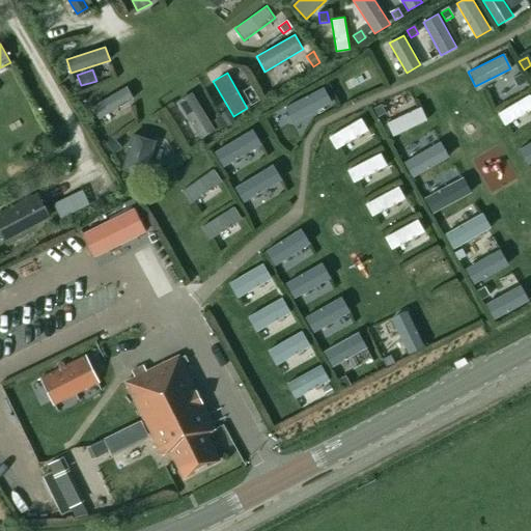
[(520,75),(512,79),(516,88),(525,84),(525,83),(520,75)]
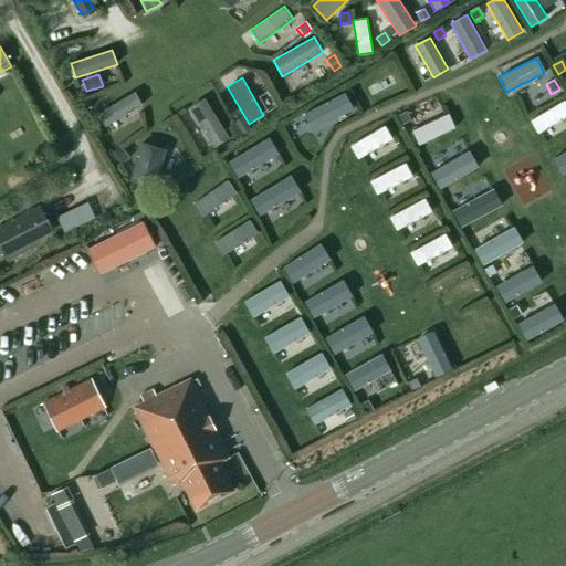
[(105,127),(143,105),(134,92),(97,114),(105,127)]
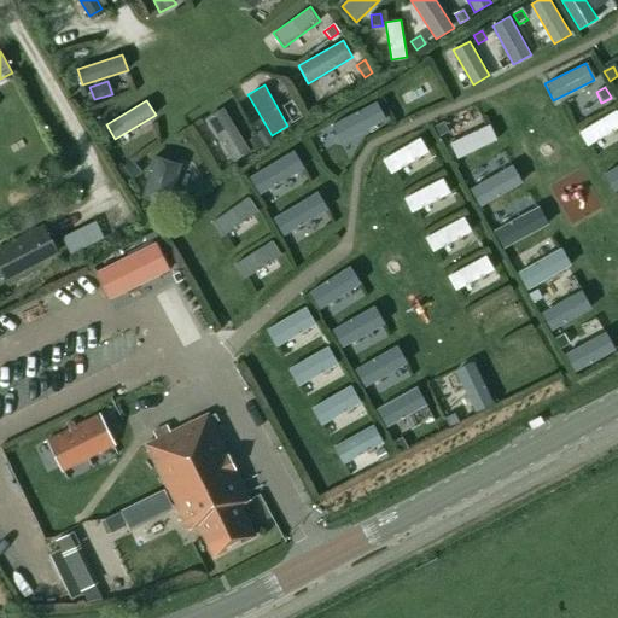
[(302,117),(292,100),(283,105),(292,122),(302,117)]
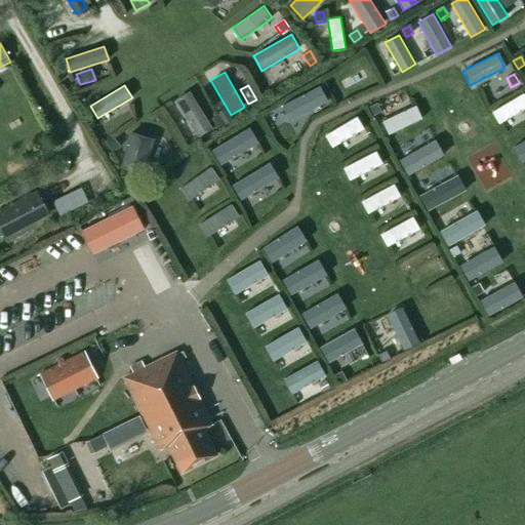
[(289,122),(329,102),(321,85),(281,106),(289,122)]
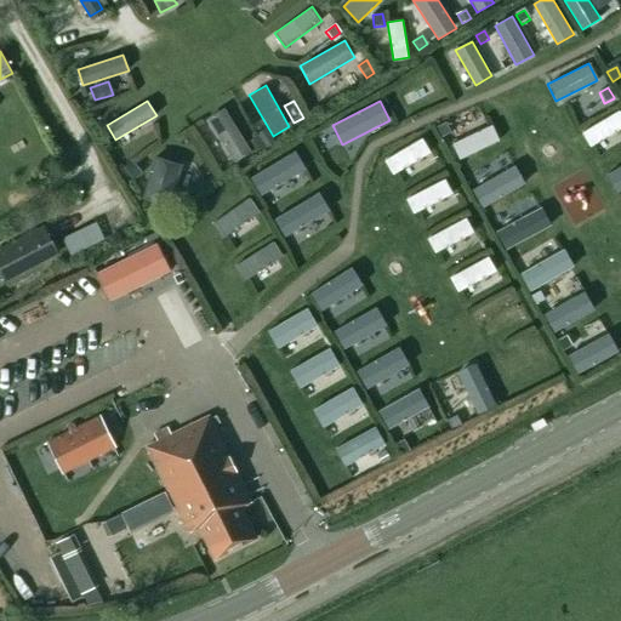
[(233,159),(249,151),(224,112),(209,121),(233,159)]
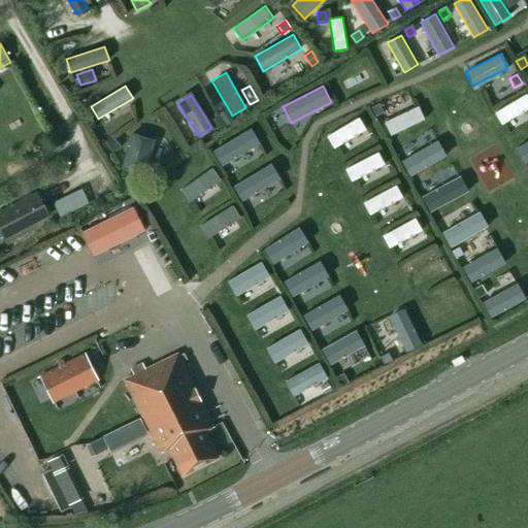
[(527,108),(527,99),(525,95),(493,113),(500,126),(527,108)]
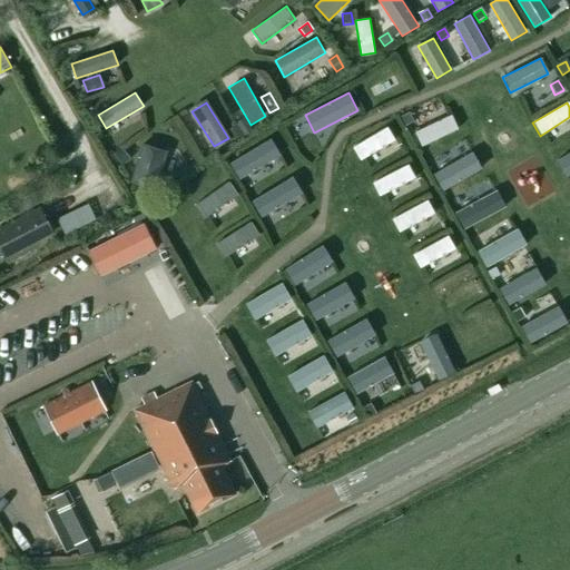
[(410,112),(401,117),(405,127),(414,123),(410,112)]
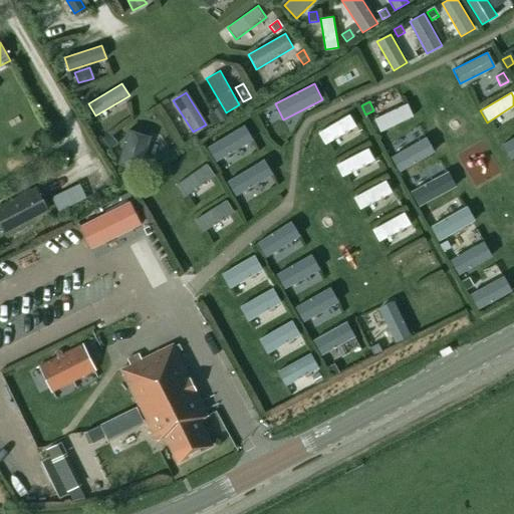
[(414,116),(408,103),(373,119),(380,133),(414,116)]
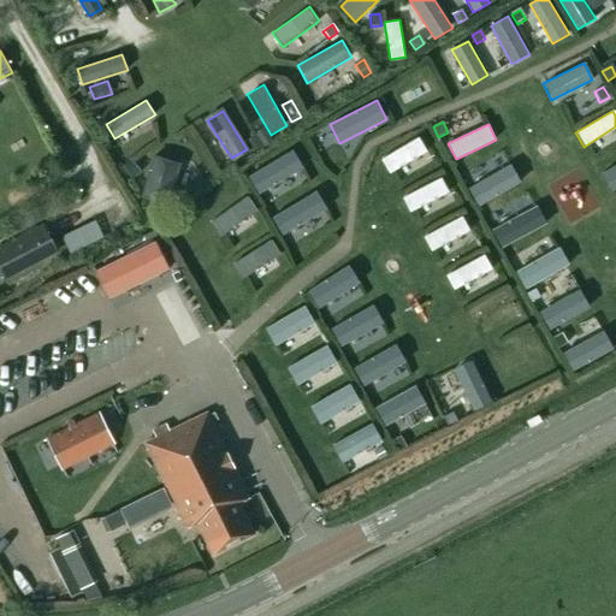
[(264,129),(256,134),(264,147),(272,141),(264,129)]
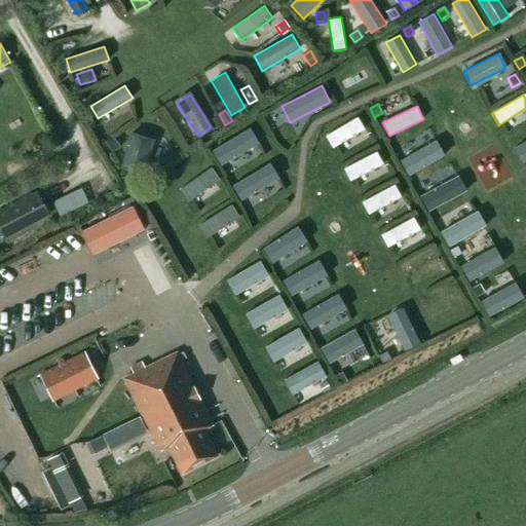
[(219,116),(209,123),(213,129),(224,123),(219,116)]
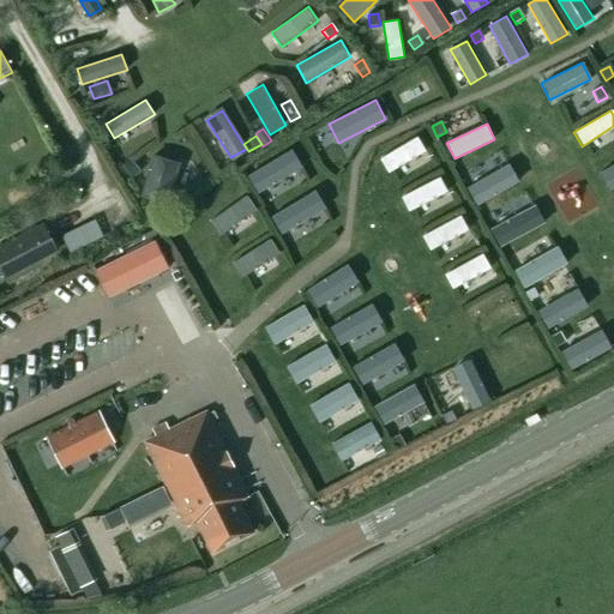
[(389,173),(426,150),(419,137),(381,160),(389,173)]
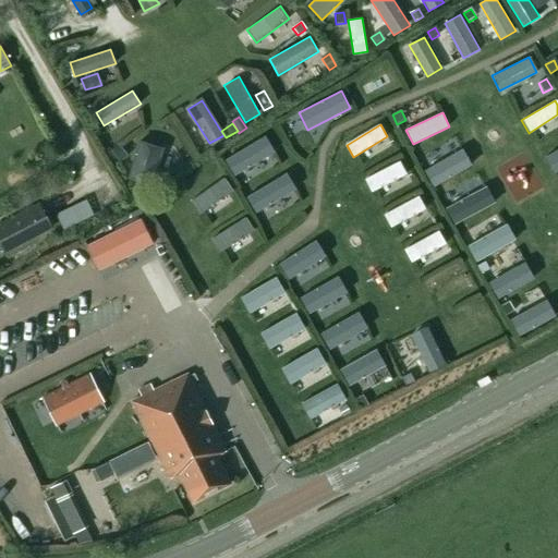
[(234,176),(275,152),(266,135),(225,159),(234,176)]
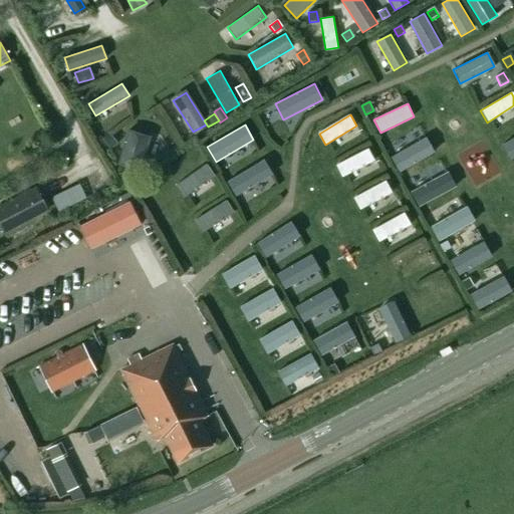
[(141,171),(152,136),(127,130),(117,164),(141,171)]
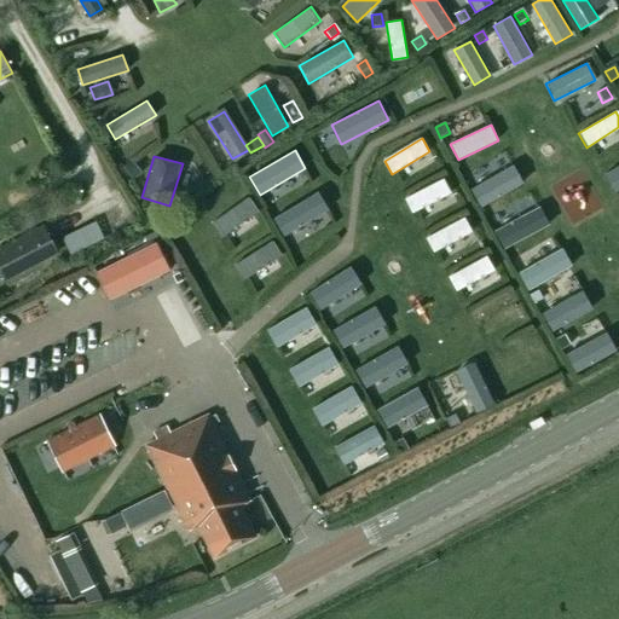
[(132,163),(125,169),(132,179),(139,173),(132,163)]
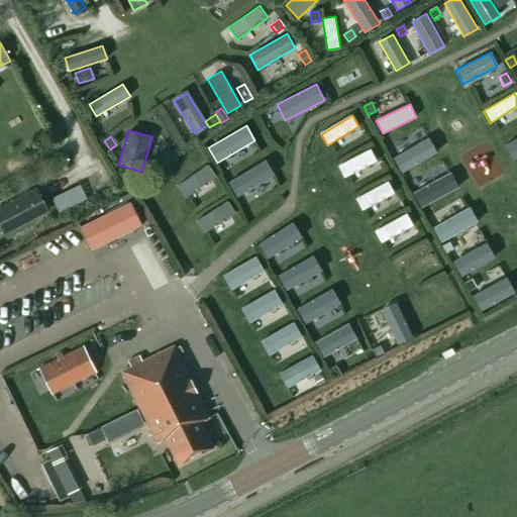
[(438,152),(429,137),(393,159),(402,174),(438,152)]
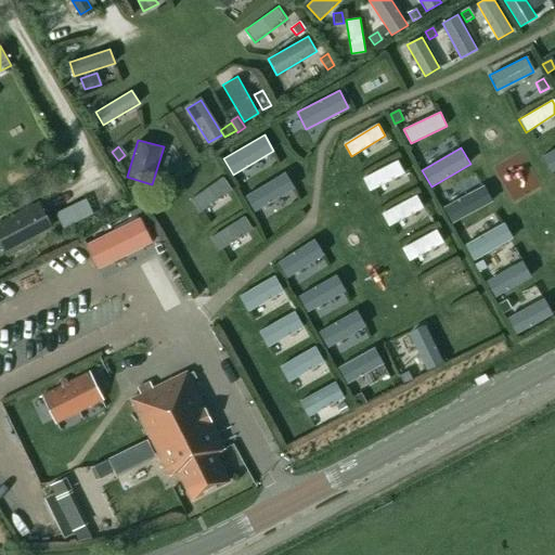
[(554,169),(554,147),(540,157),(550,173),(554,169)]
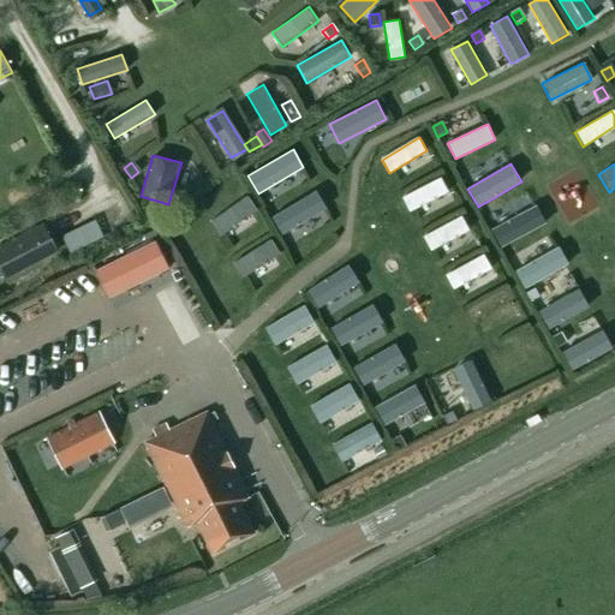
[(410,213),(448,191),(441,178),(402,198),(410,213)]
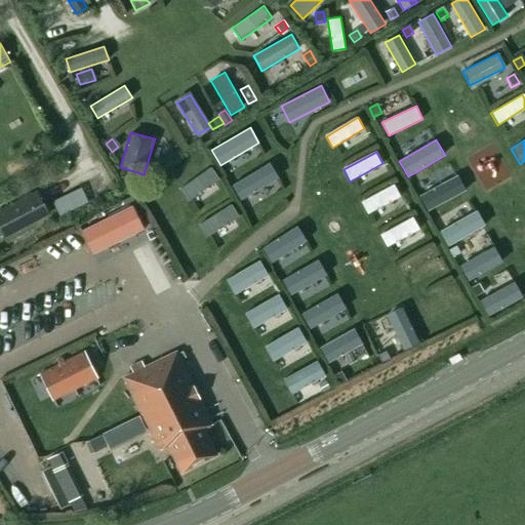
[(241,200),(279,177),(270,162),(232,186),(241,200)]
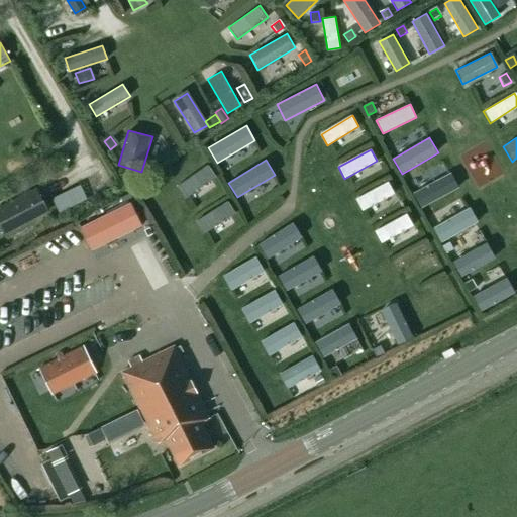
[(185,199),(217,177),(208,165),(176,187),(185,199)]
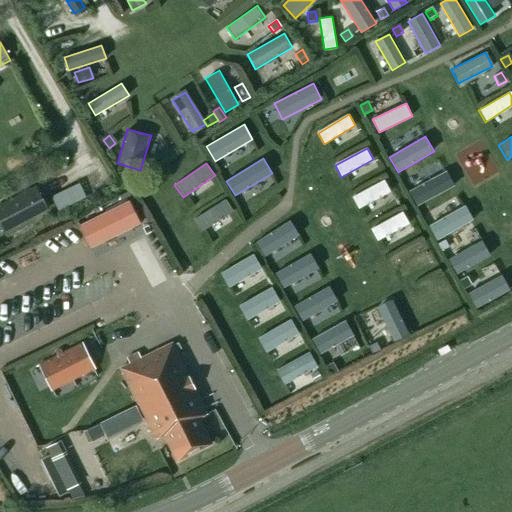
[(415,181),(410,173),(401,178),(406,186),(415,181)]
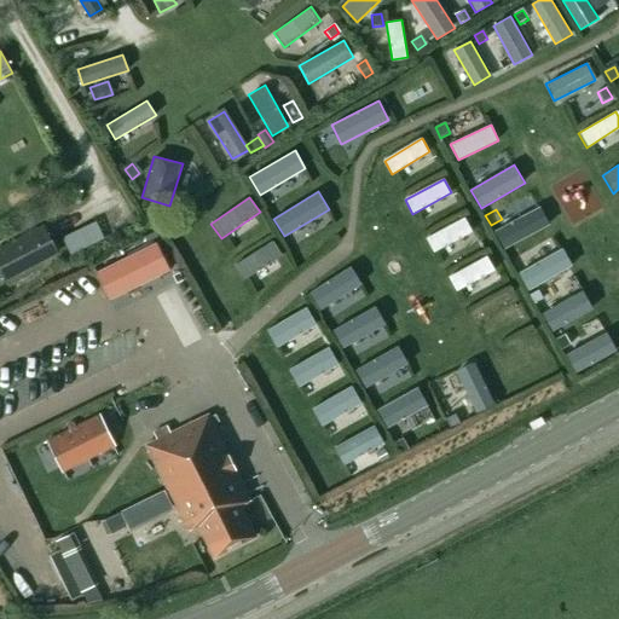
[(505,247),(544,224),(537,210),(498,232),(505,247)]
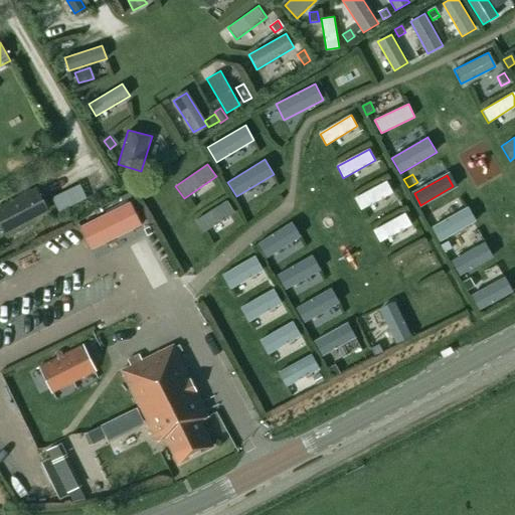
[(361,210),(393,192),(387,181),(354,198),(361,210)]
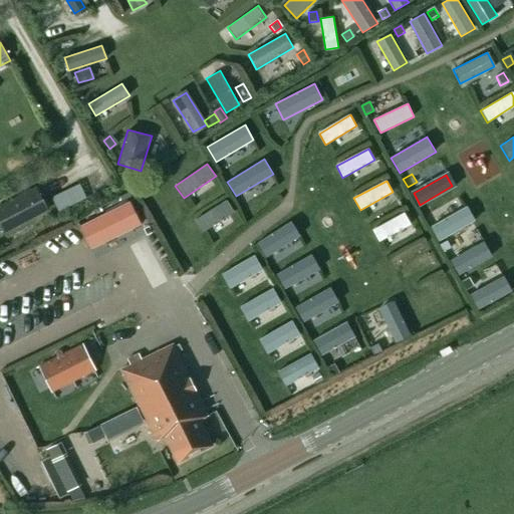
[(0,209),(0,222),(6,234),(49,211),(37,190),(0,209)]
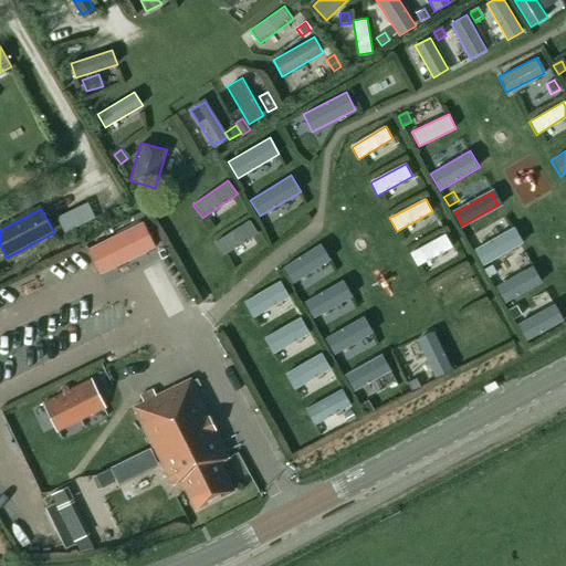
[(222,257),(258,233),(250,220),(213,243),(222,257)]
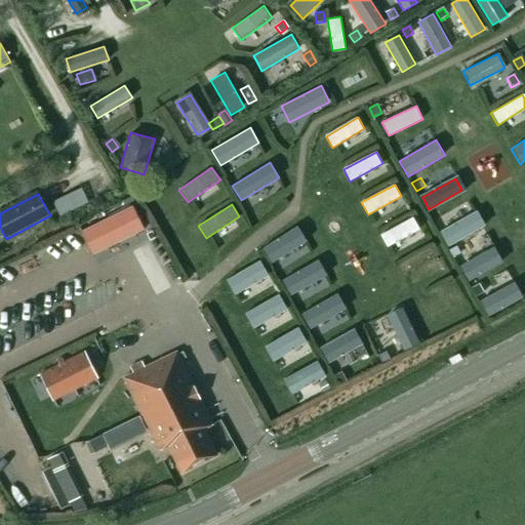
[(132,207),(80,232),(81,235),(91,254),(143,229),(132,207)]
